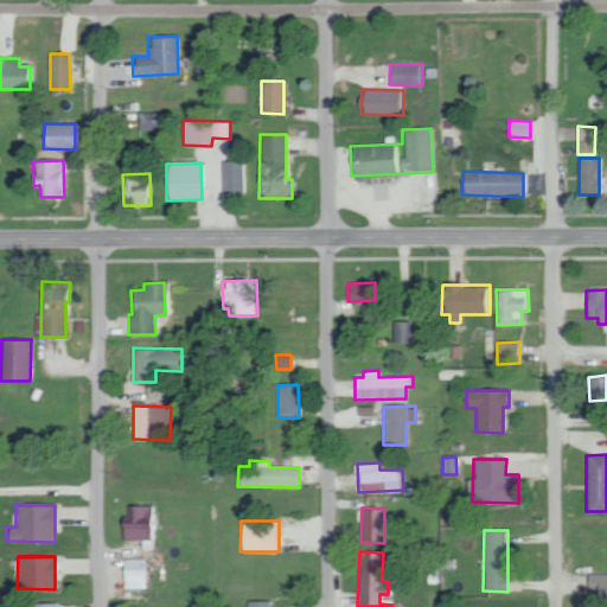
[(122,588),(148,587),(147,557),(121,558),(122,588)]
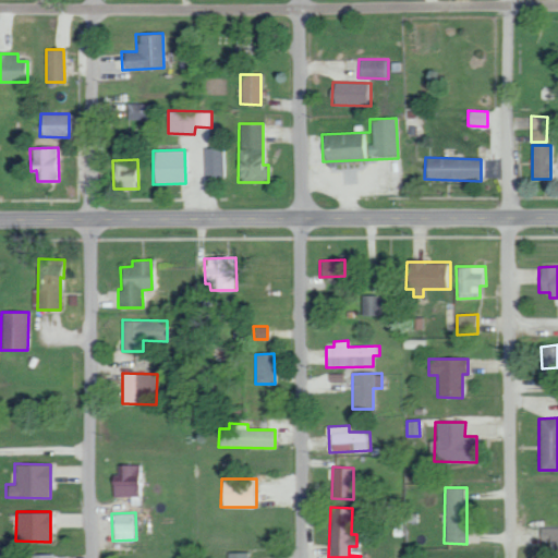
[(547,538),(547,554),(557,553),(557,528),(538,529),(538,540),(547,538)]
